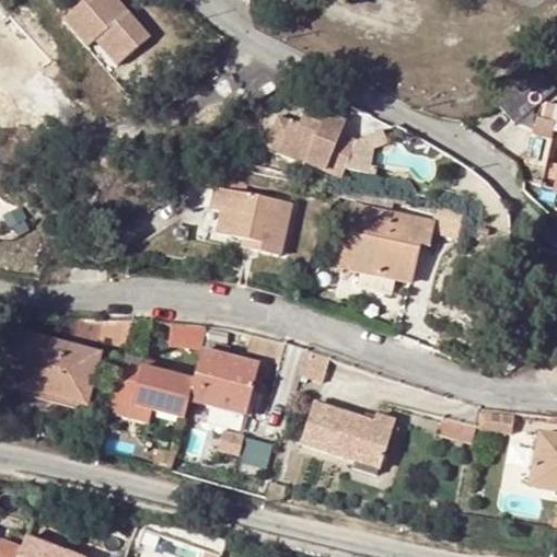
[(93,0),(71,22),(96,49),(104,42),(127,66),(159,35),(125,0),(93,0)]
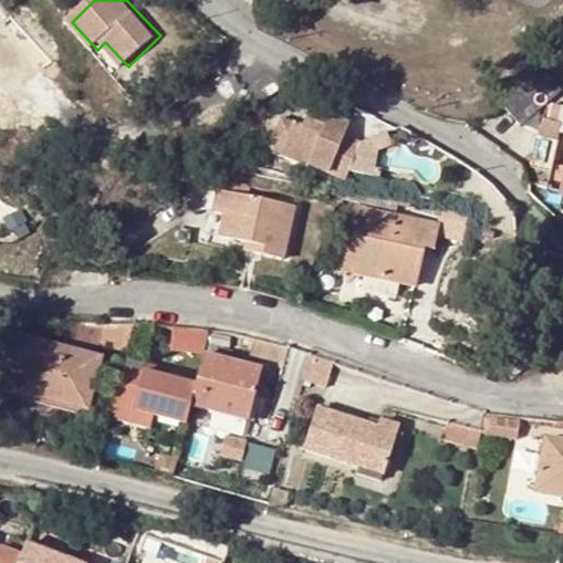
[(508,107),(522,125),(562,94),(562,92),(548,75),(508,107)]
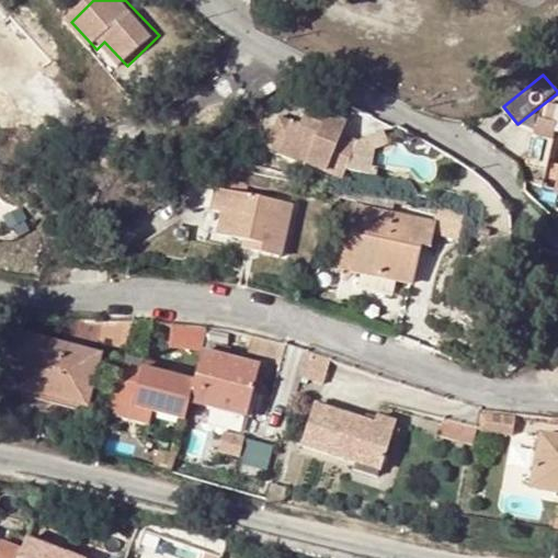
[(343,178),(359,140),(342,132),(348,120),(309,101),(299,120),(291,115),(276,145),(343,178)]
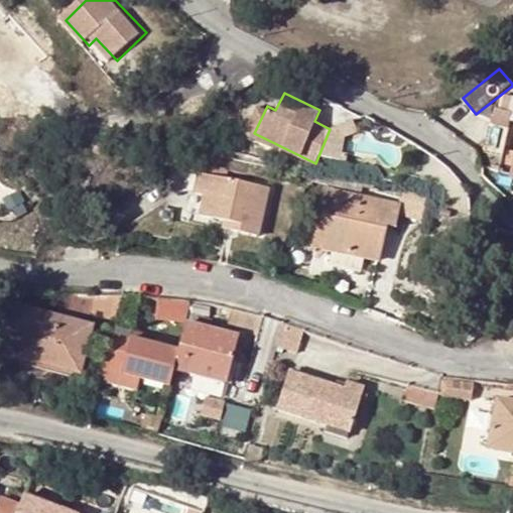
[(496,107),(506,110),(512,111),(511,118),(512,118),(512,150),(505,149),(502,159),(507,160),(505,171),(500,169),(499,170),(510,188),(512,188),(512,96),(505,95),(496,107)]
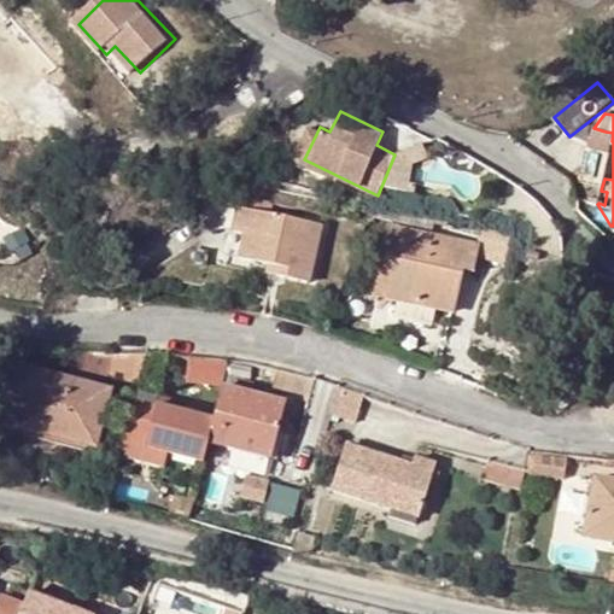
[(304,159),(320,127),(308,121),(292,153),(304,159)]
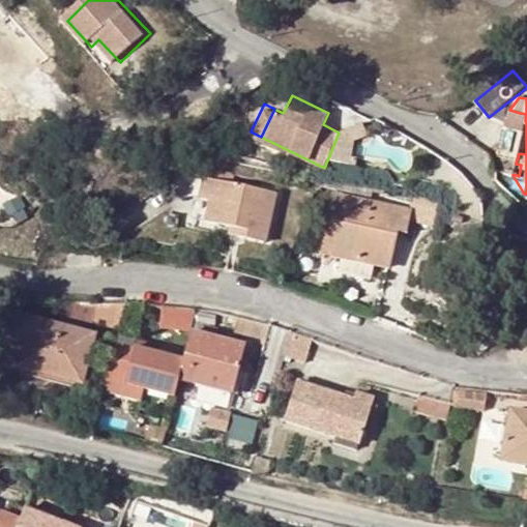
[(526,114),(520,113),(518,120),(525,121),(526,114)]
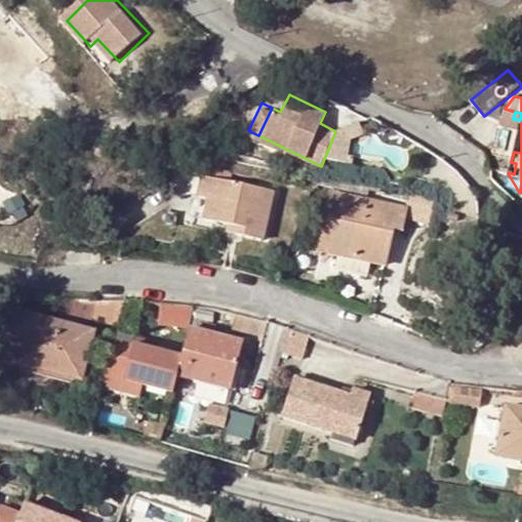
[(200,193),(206,194),(202,216),(230,223),(238,225),(236,233),(261,238),(273,188),(249,183),(251,176),(232,171),(231,178),(205,172),(200,193)]
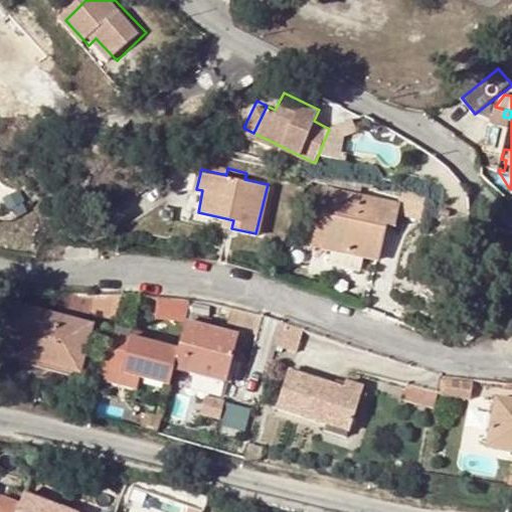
[(394,220),(398,202),(327,187),(317,233),(334,237),(332,247),(363,254),(366,244),(379,247),(386,219),(394,220)]
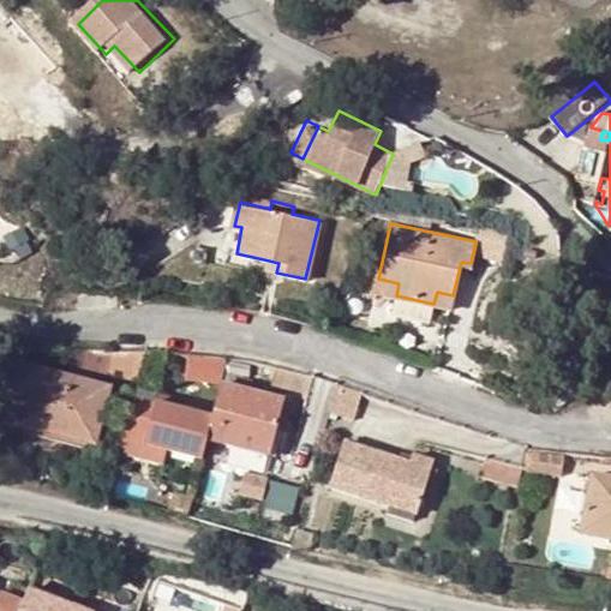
[(276,273),(279,263),(269,261),(267,271),(276,273)]
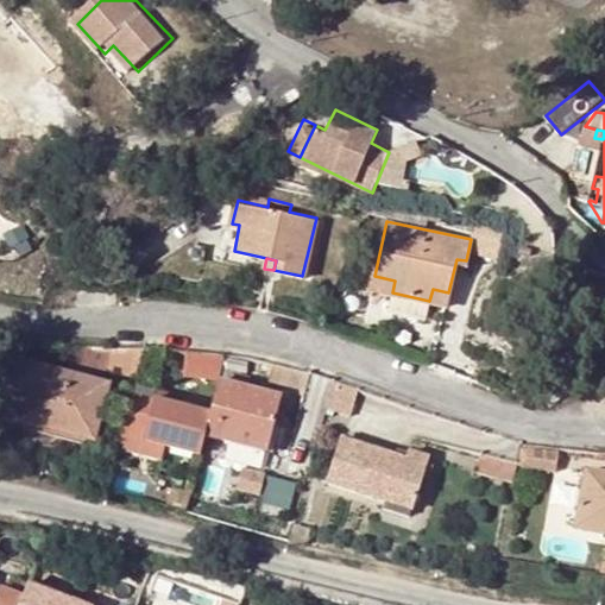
[(372,288),(392,292),(395,281),(375,276),(372,288)]
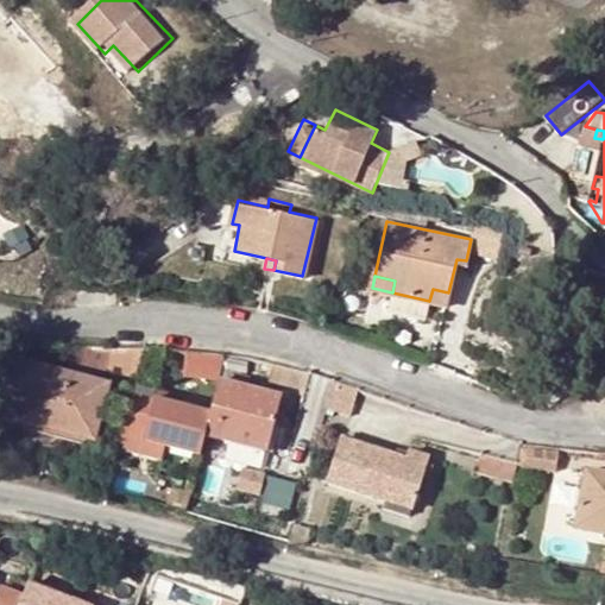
[(448,292),(433,289),(429,301),(446,304),(448,292)]
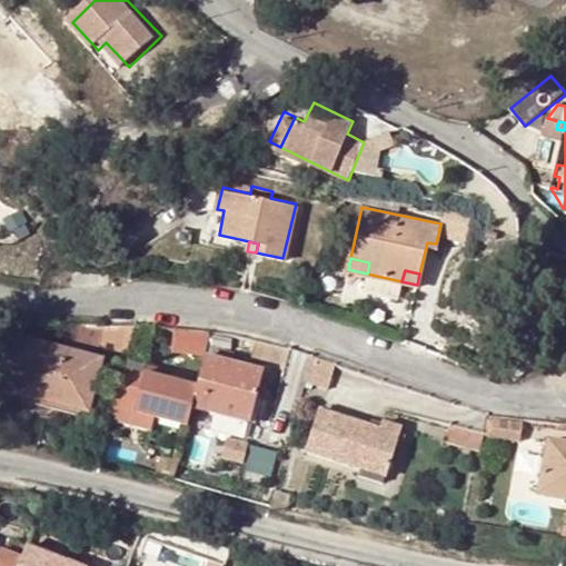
[(398,299),(401,281),(367,274),(363,291),(398,299)]
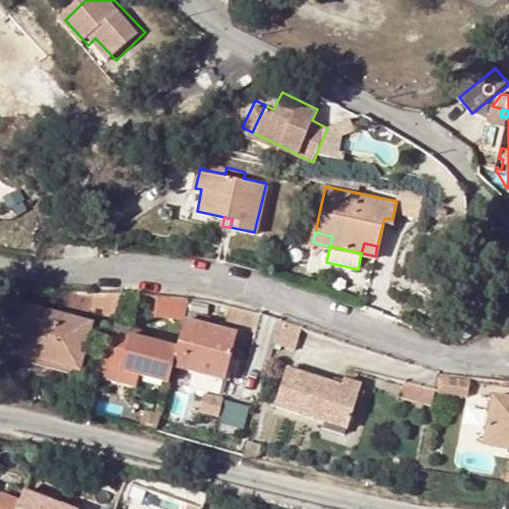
[(94,308),(97,289),(68,287),(67,306),(94,308)]
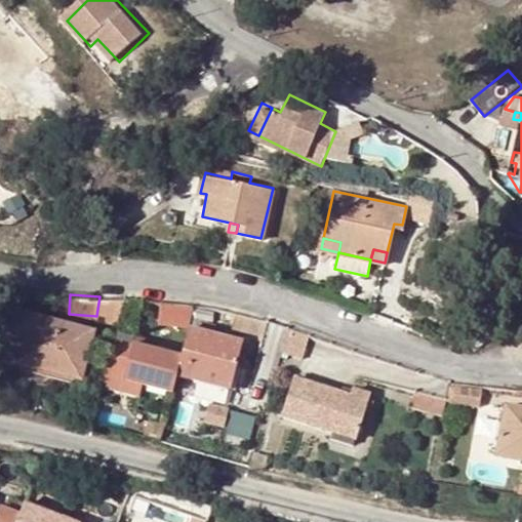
[(125,299),(99,296),(96,316),(109,318),(106,332),(116,335),(117,331),(125,299)]
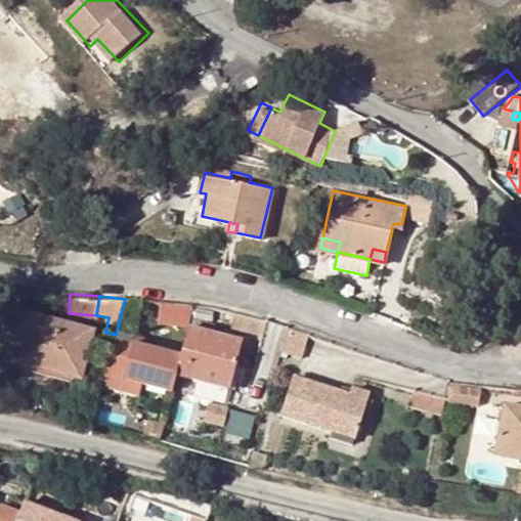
[(96,330),(19,309),(13,331),(28,336),(19,361),(83,378),(96,330)]
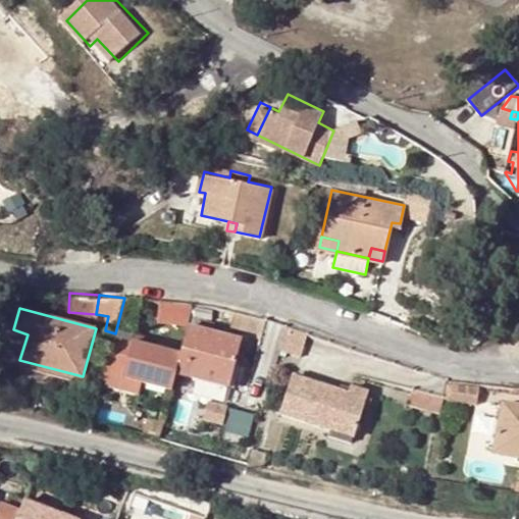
[(230,326),(243,330),(248,312),(236,309),(230,326)]
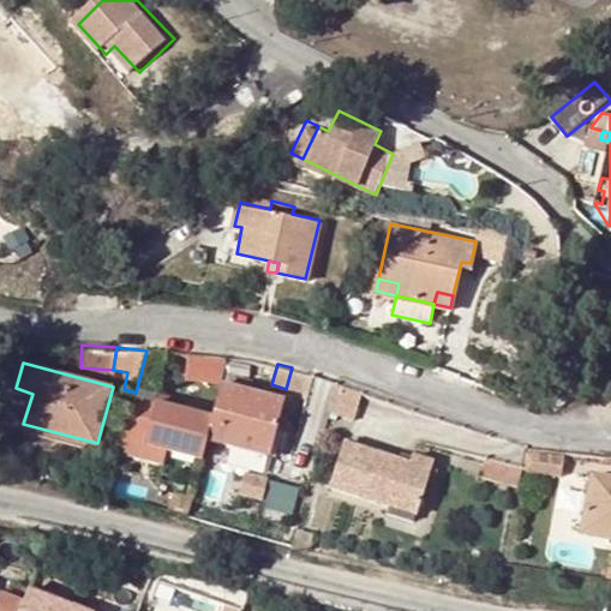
[(208,438),(231,444),(233,435),(269,444),(282,397),(222,382),(214,415),(208,438)]
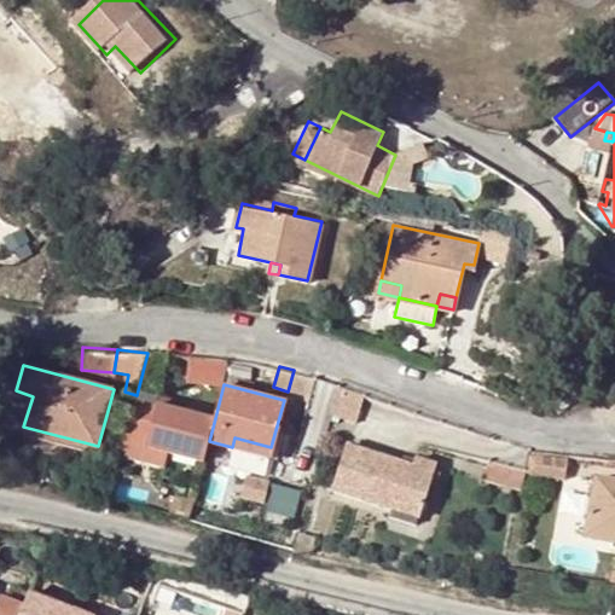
[(347,401),(354,402),(358,389),(340,384),(334,408),(343,412),(347,401)]
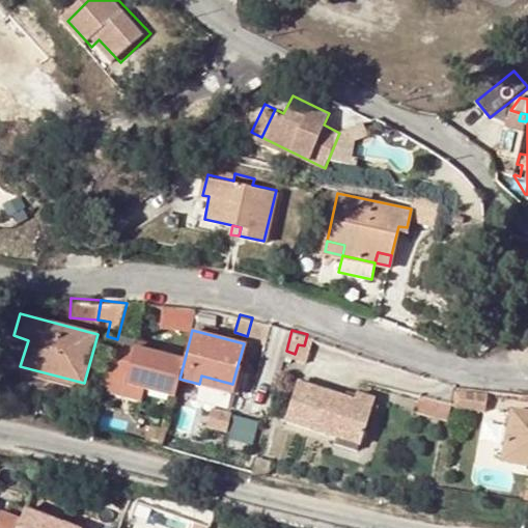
[(116,341),(154,352),(156,344),(118,335),(117,339),(116,341)]
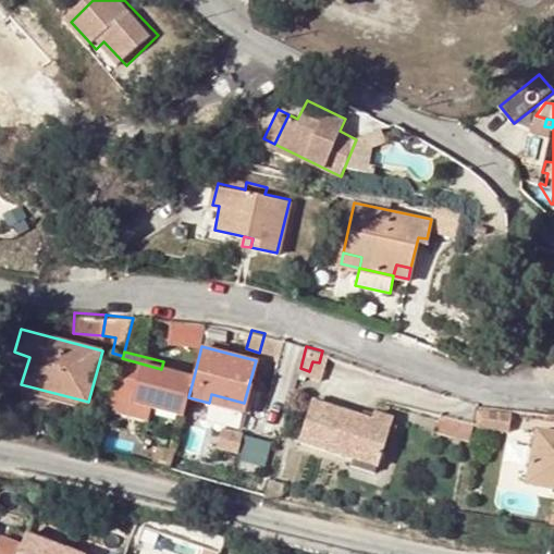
[(188,397),(194,377),(161,369),(122,358),(112,396),(151,406),(184,415),(188,397)]
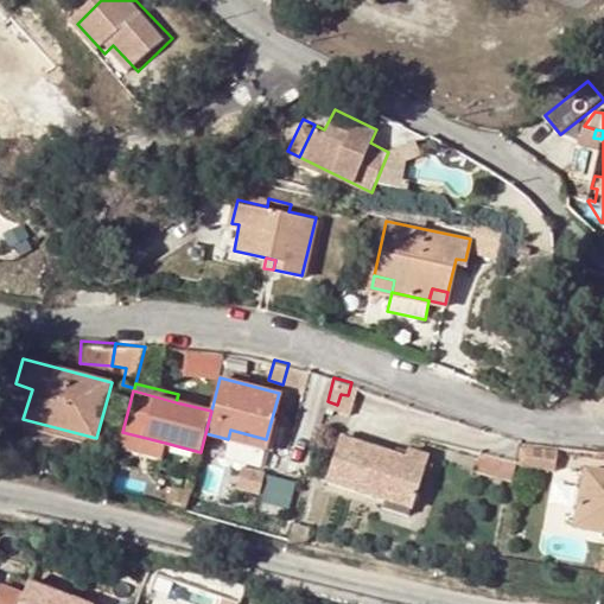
[(264,449),(266,439),(230,430),(228,439),(264,449)]
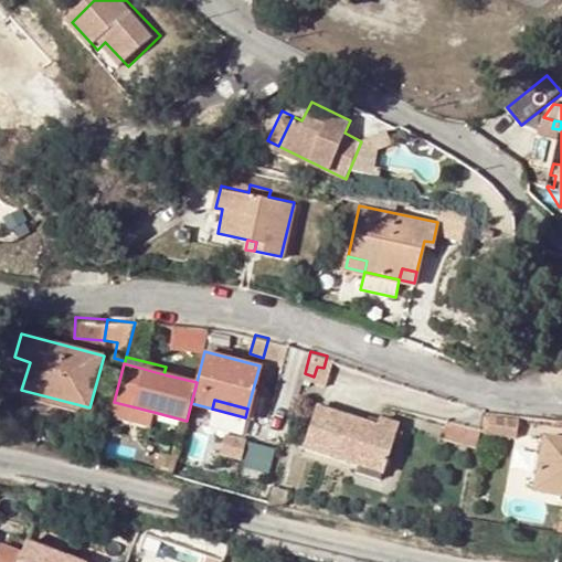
[(154,412),(114,402),(110,415),(150,425),(154,412)]
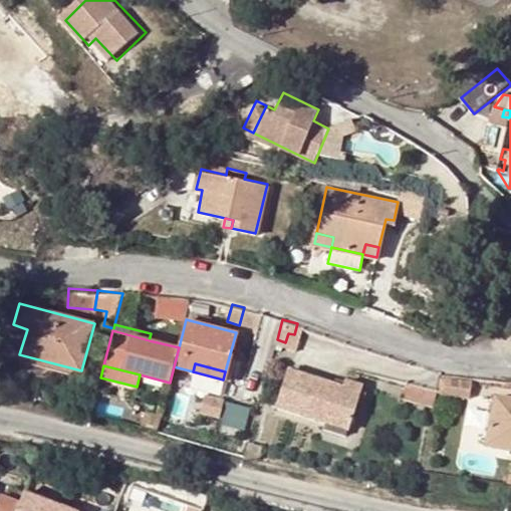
[(277,406),(325,422),(327,415),(351,422),(363,381),(346,377),(343,384),(288,367),(277,406)]
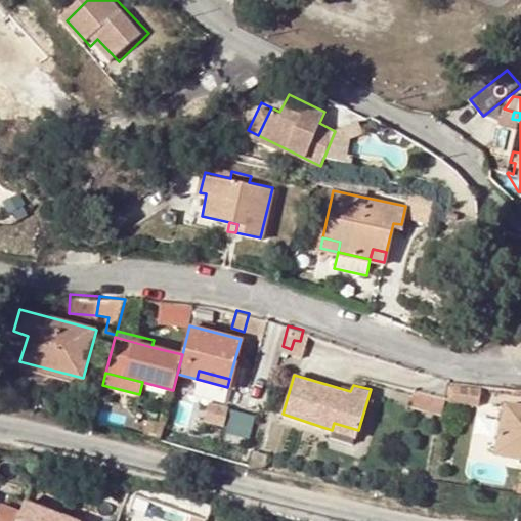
[(463,381),(447,378),(445,393),(460,396),(478,399),(480,384),(463,381)]
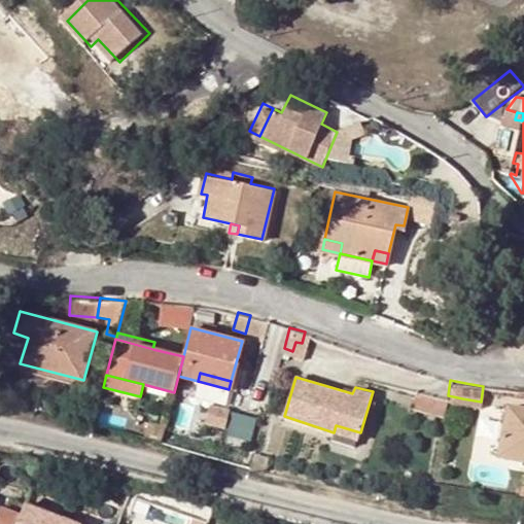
[(448,397),(417,390),(413,407),(445,414),(448,397)]
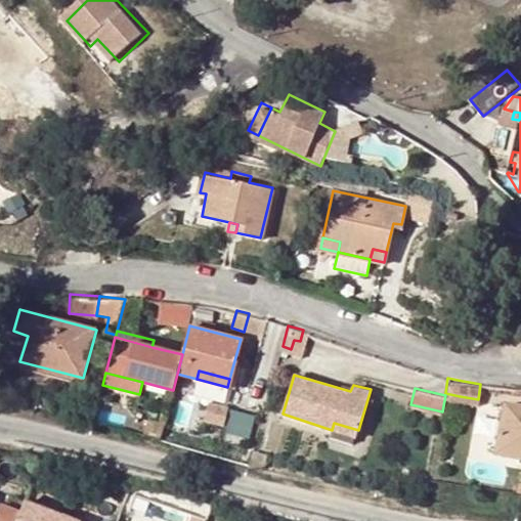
[(520,404),(506,402),(495,454),(519,460),(520,454),(520,404)]
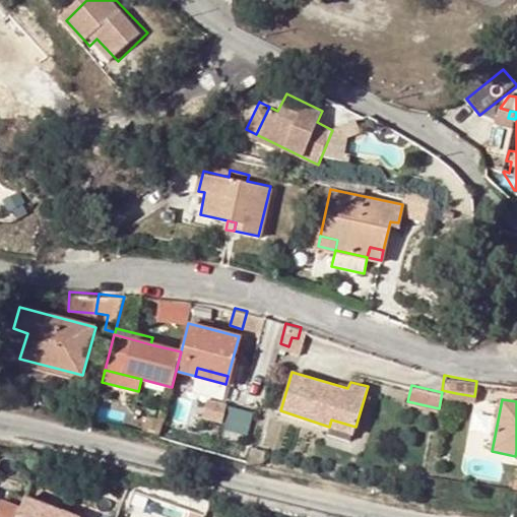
[(331,419),(329,427),(353,434),(356,427),(331,419)]
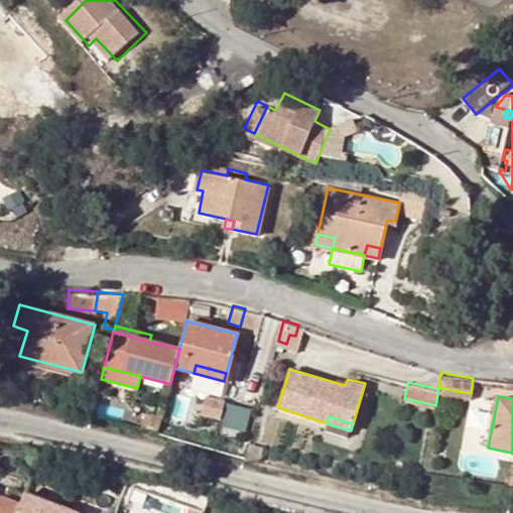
[(57,512),(60,506),(26,492),(21,503),(17,512),(57,512)]
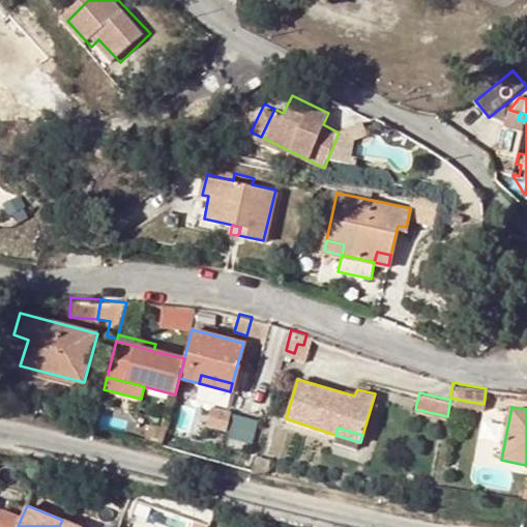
[(18,526),(22,517),(0,508),(0,526),(18,526)]
